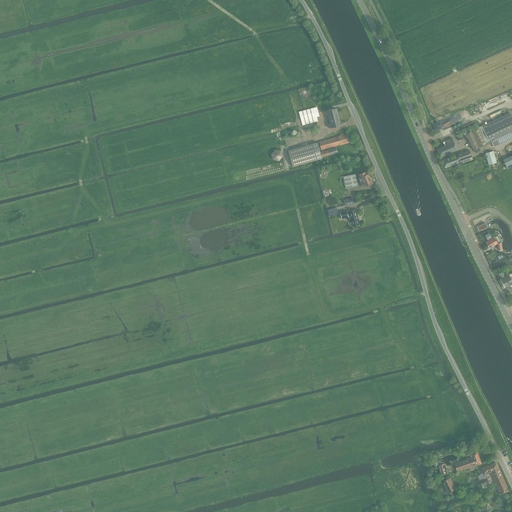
[(304,111),(299,112),(302,125),(318,121),(316,113),(318,112),(317,107),(306,110),(304,111)]
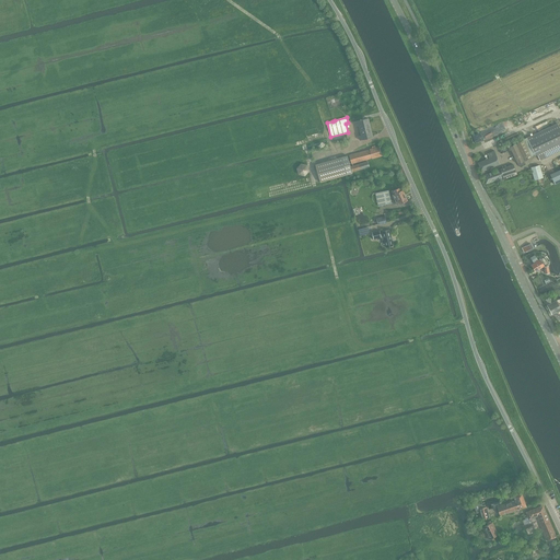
[(359,126),(360,130),(371,128),(369,119),(356,121),(357,126),(359,126)]
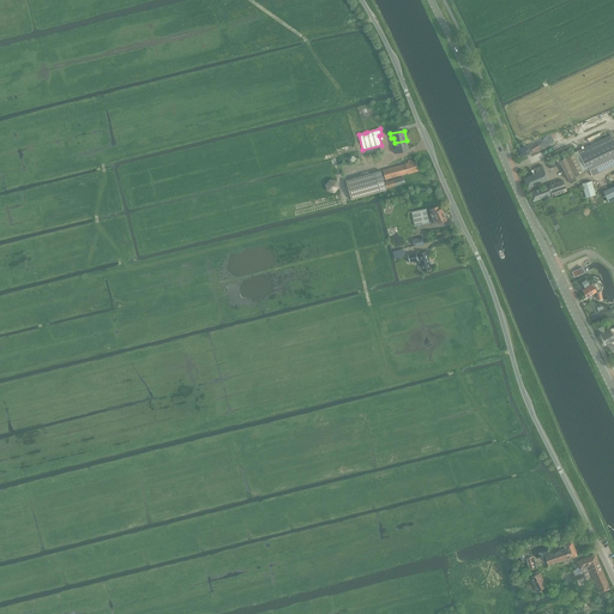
[(582,172),(589,169),(591,176),(613,164),(613,140),(611,134),(578,151),(573,154),(578,164),(582,172)]
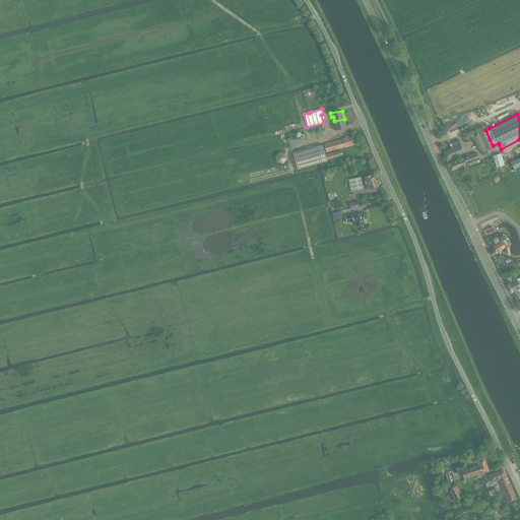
[(346,127),(344,119),(334,121),(335,126),(333,126),(334,130),(346,127)]
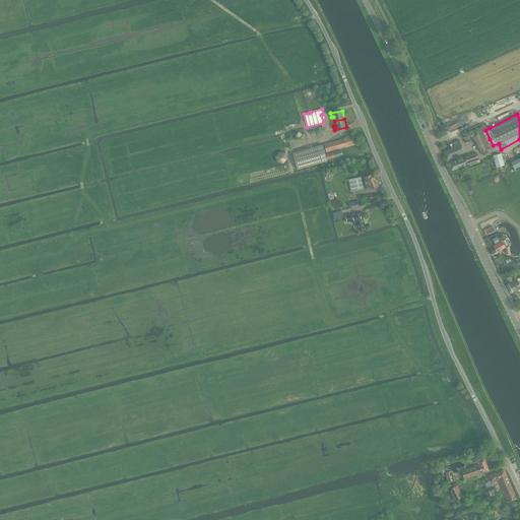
[(493,145),(490,139),(486,131),(485,130),(473,136),(482,154),(488,152),(486,149),(494,146),(493,145)]
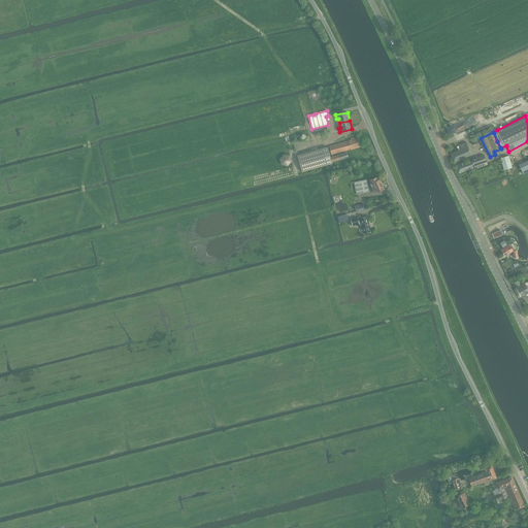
[(354,139),(354,137),(351,138),(351,139),(350,139),(350,140),(329,146),(331,155),(360,146),(357,138),(354,139)]
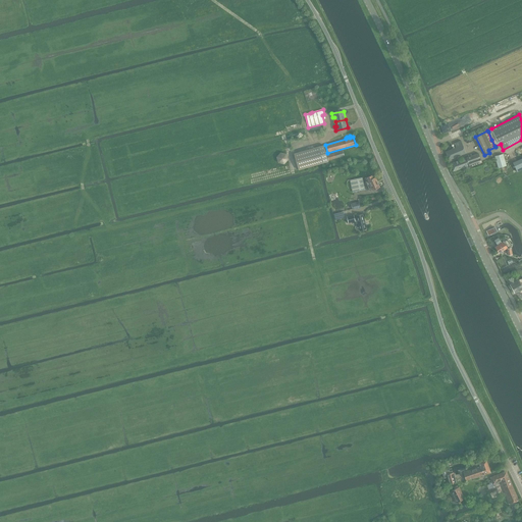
[(461,141),(459,142),(454,144),(456,148),(450,150),(446,152),(449,160),(466,153),(461,141)]
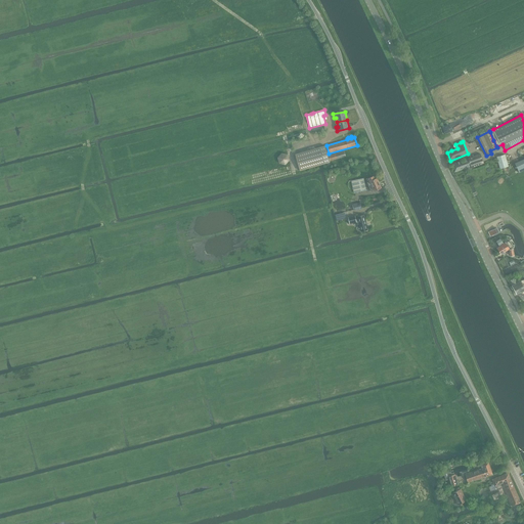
[(330,162),(324,146),(295,155),(300,171),(330,162)]
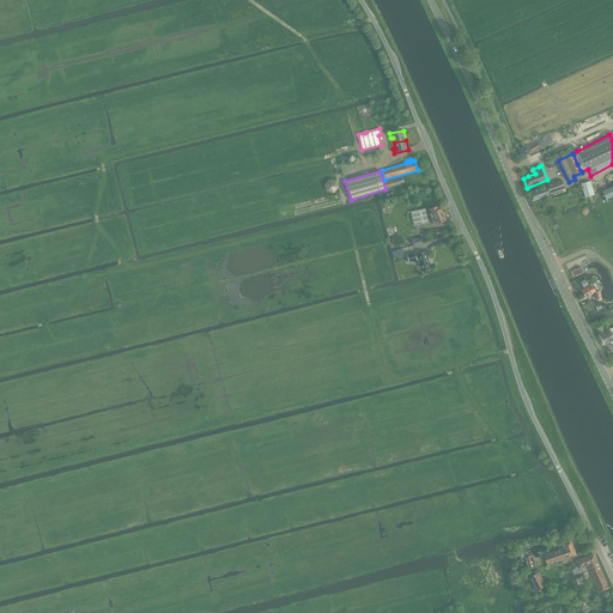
[(402,177),(384,182),(386,188),(404,183),(402,177)]
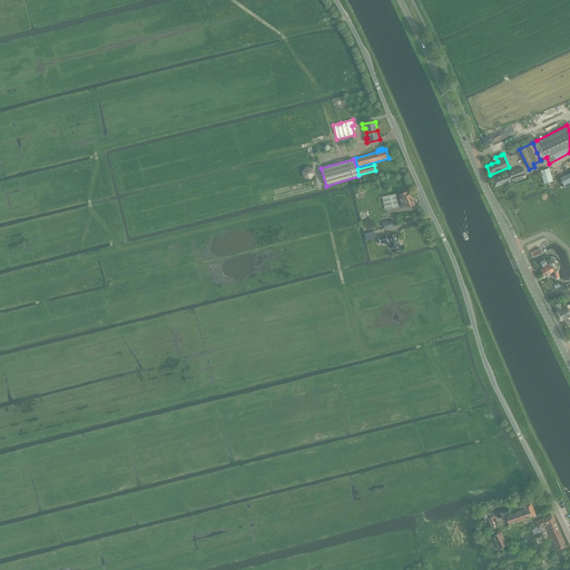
[(314,174),(313,168),(306,167),(302,172),(304,177),(310,179),(314,174)]
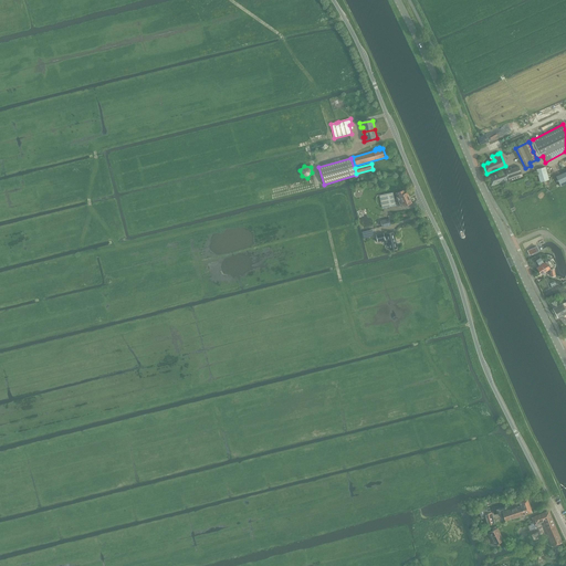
[(510,181),(522,177),(519,166),(489,177),(492,186),(509,179),(510,181)]
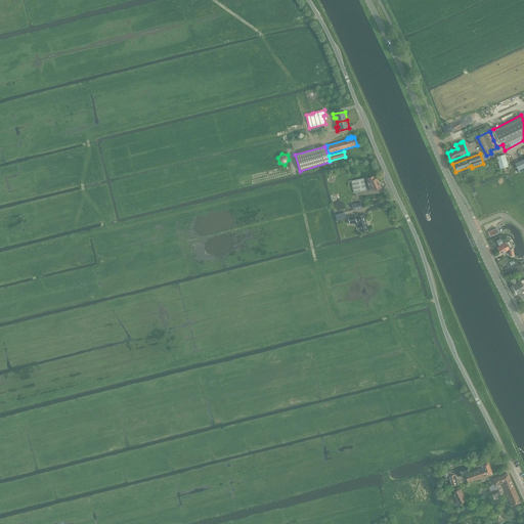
[(505,155),(496,157),(499,169),(508,167),(505,155)]
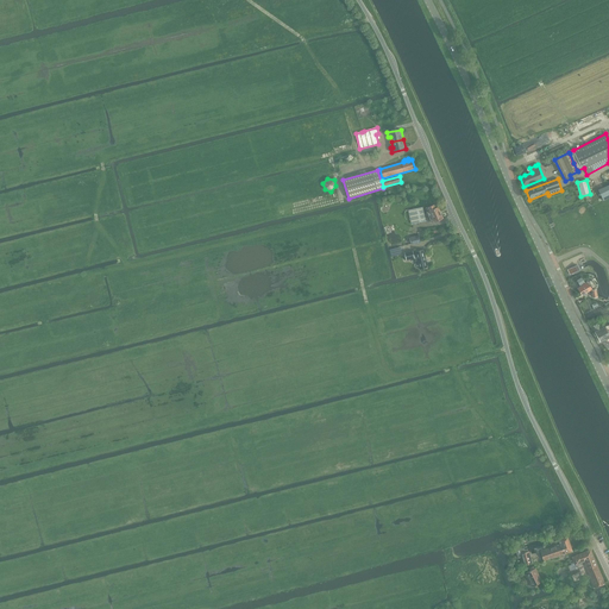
[(608,183),(598,189),(603,200),(608,198),(608,183)]
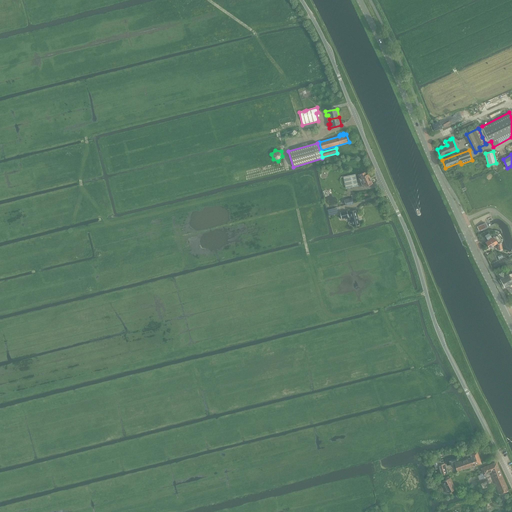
[(368,174),(367,175),(366,175),(365,172),(360,174),(361,177),(359,178),(359,179),(357,180),(360,185),(361,184),(363,188),(372,183),(370,180),(371,179),(370,178),(368,174)]
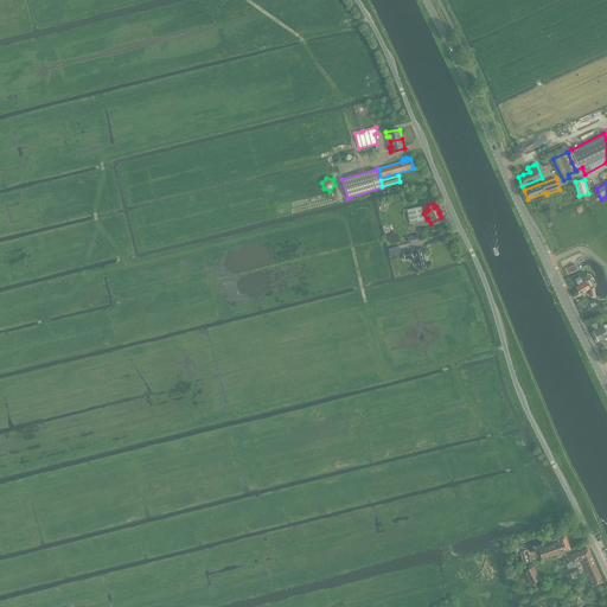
[(410,224),(425,221),(421,206),(407,210),(410,224)]
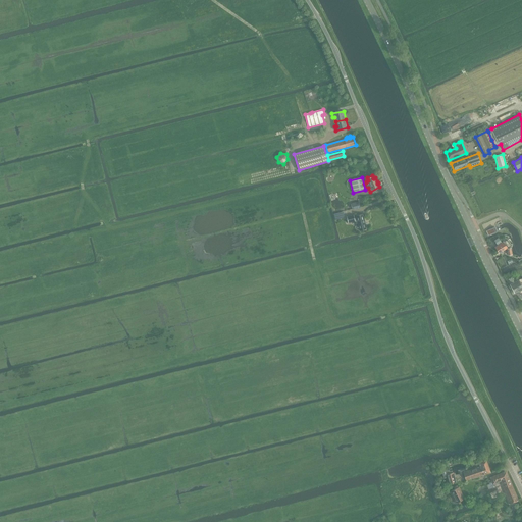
[(364,220),(363,214),(356,216),(357,218),(355,218),(354,215),(347,216),(348,223),(355,221),(356,226),(358,225),(359,230),(366,229),(365,223),(365,222),(365,220),(364,220)]
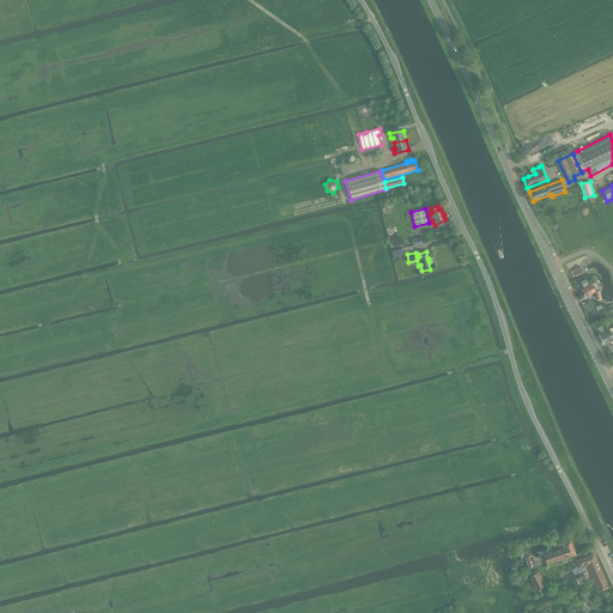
[(576,269),(571,272),(574,277),(578,274),(583,272),(581,267),(576,269)]
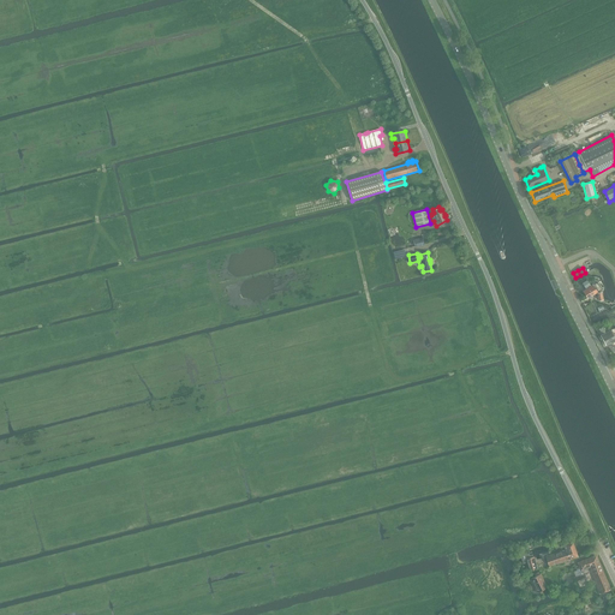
[(589,298),(597,292),(592,286),(584,291),(589,298)]
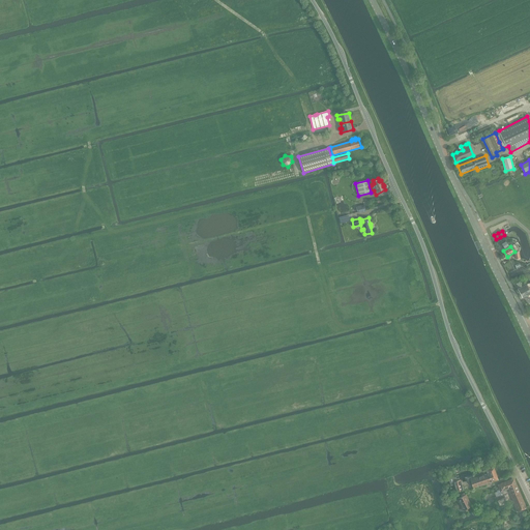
[(527,285),(518,289),(523,297),(527,295),(528,298),(529,297),(529,289),(529,290),(527,285)]
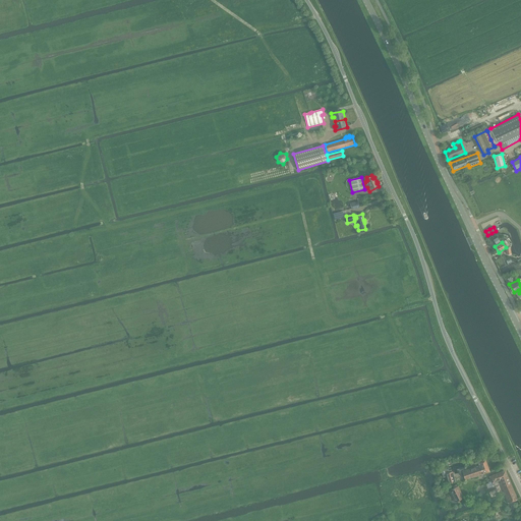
[(474,467),(462,471),(465,480),(477,476),(489,472),(485,459),(478,462),(479,466),(474,467)]
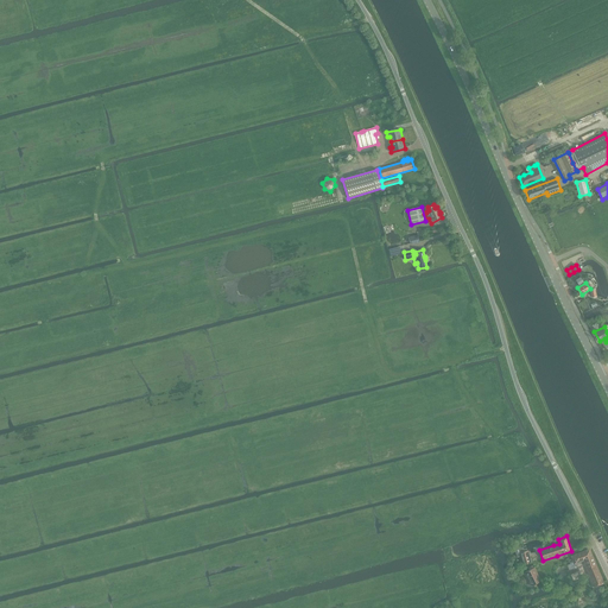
[(540,543),(529,546),(531,553),(537,551),(537,549),(542,546),(540,543)]
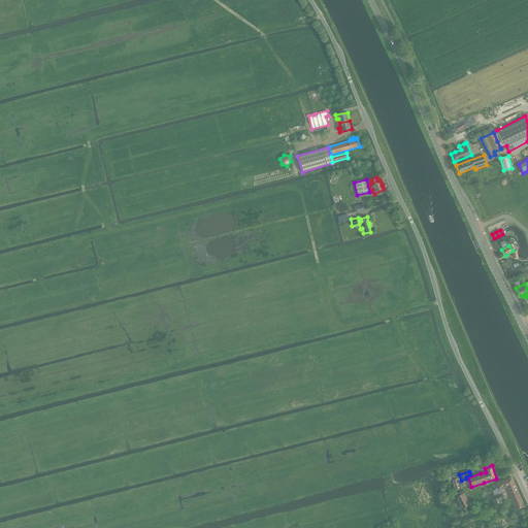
[(459,477),(458,477),(458,476),(455,476),(454,475),(448,476),(450,484),(452,483),(459,482),(459,477)]
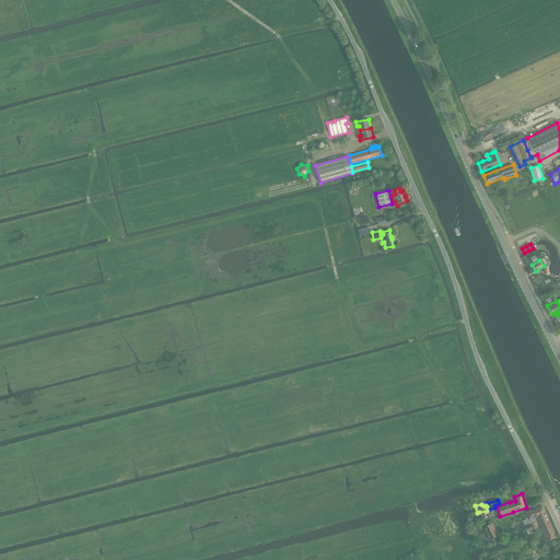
[(525,518),(522,520),(524,526),(531,523),(529,520),(537,516),(538,520),(539,522),(543,531),(547,540),(557,537),(552,526),(548,516),(544,505),(526,512),(527,517),(525,518)]
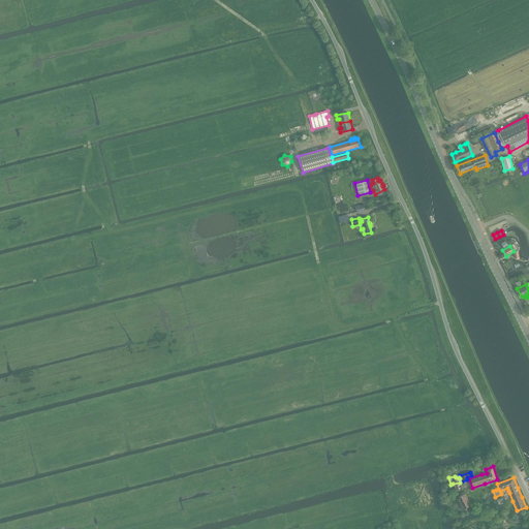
[(462,489),(460,483),(453,484),(455,491),(462,489)]
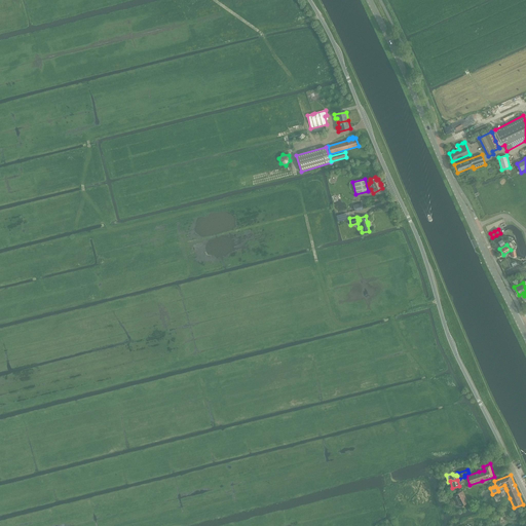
[(464,495),(455,499),(459,506),(461,505),(463,504),(468,502),(464,495)]
